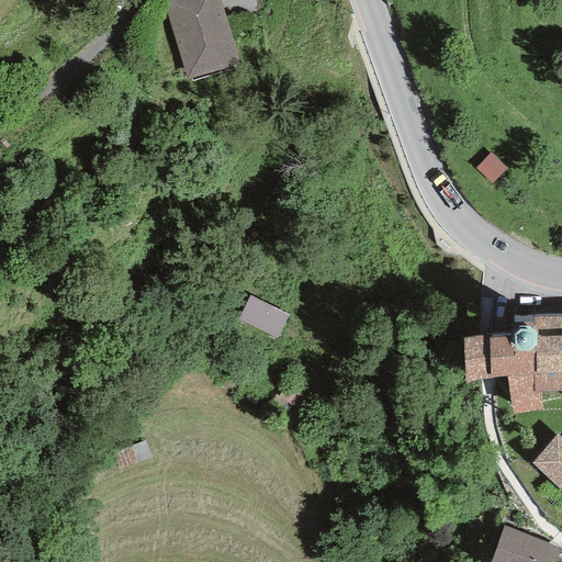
[(221,0),(161,0),(186,79),(239,63),(221,0)]
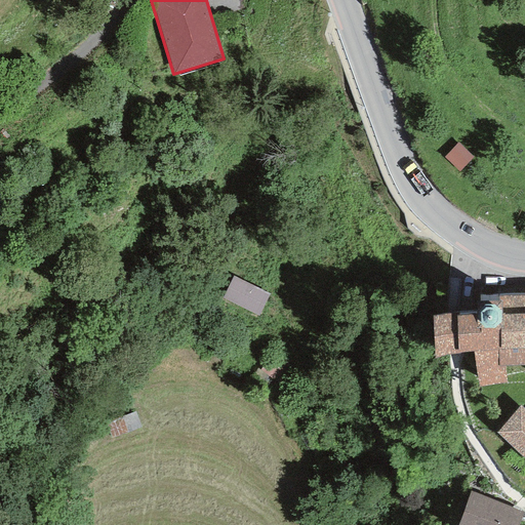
[(226,296),(259,311),(271,286),(236,272),(226,296)]
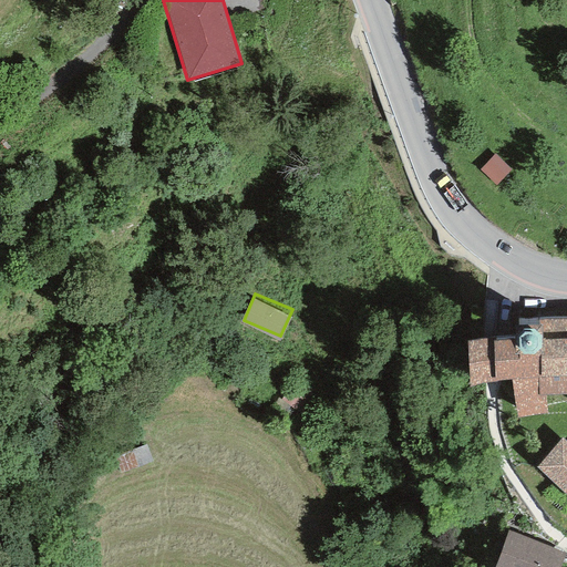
[(566,317),(517,320),(517,339),(496,341),(493,341),(493,338),(467,341),(471,387),(497,382),(511,380),(517,418),(546,413),(545,395),(566,393),(566,317)]
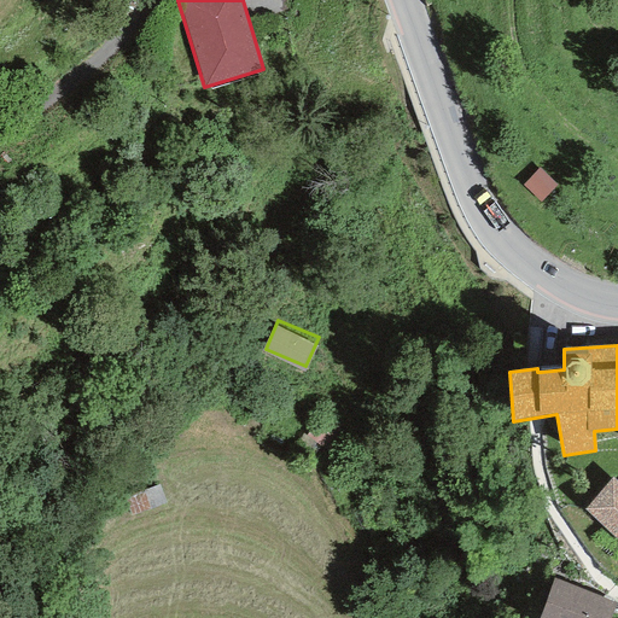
[(617,483),(612,478),(583,509),(617,541),(617,483)]
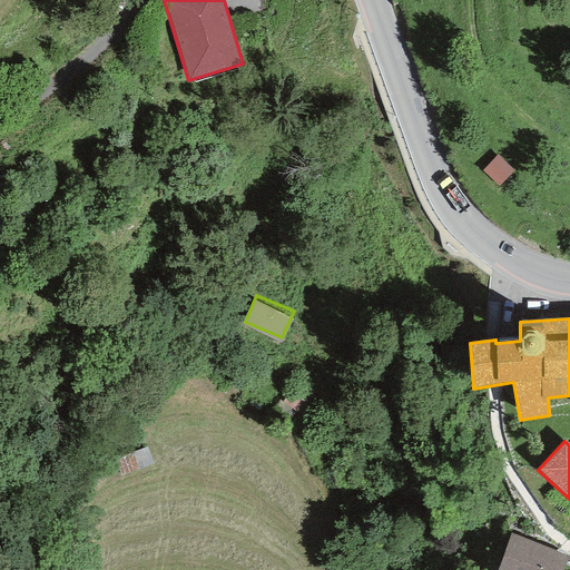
[(563,569),(569,557),(511,534),(497,569),(563,569)]
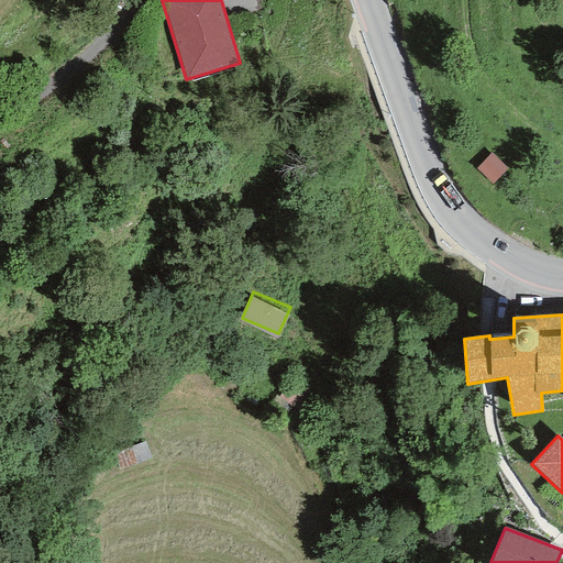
All buildings are outlined.
